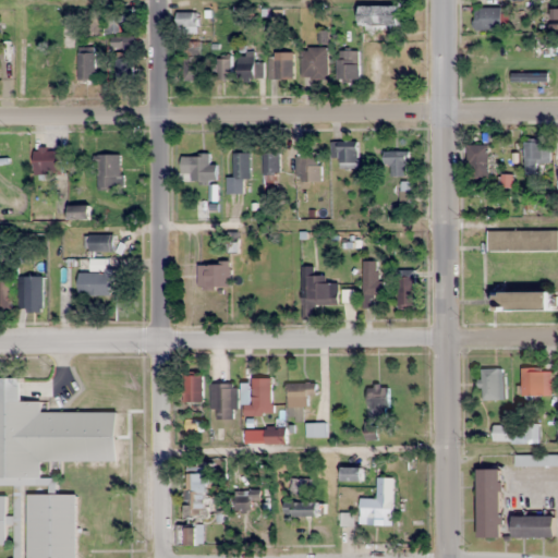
[(401,5),(360,5),(360,25),(401,25),(401,5)]
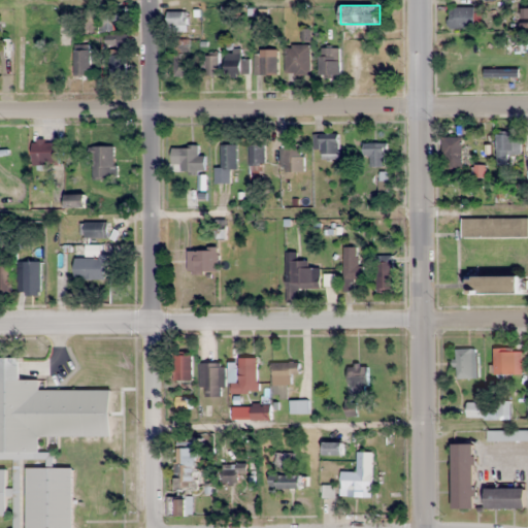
[(449,29),(474,29),(474,7),(449,7),(449,29)]
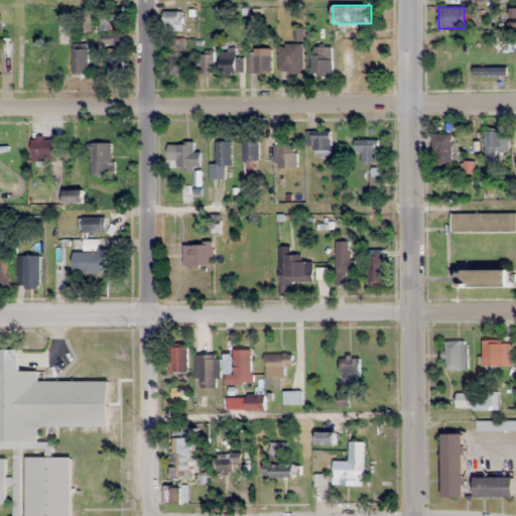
[(123,8),(101,8),(101,29),(123,29),(123,8)]
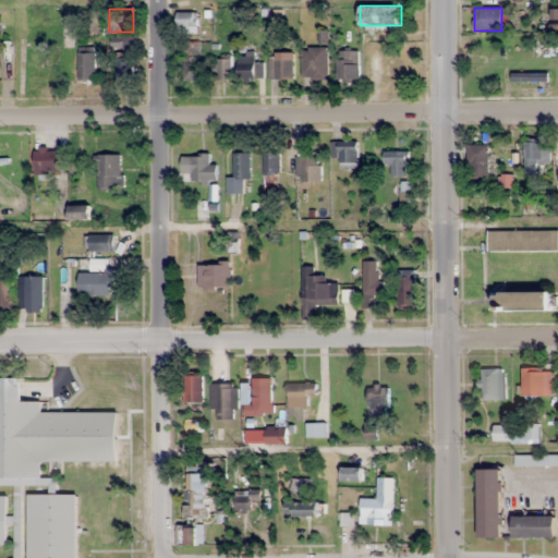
[(85,36),(104,36),(104,10),(85,10),(85,36)]
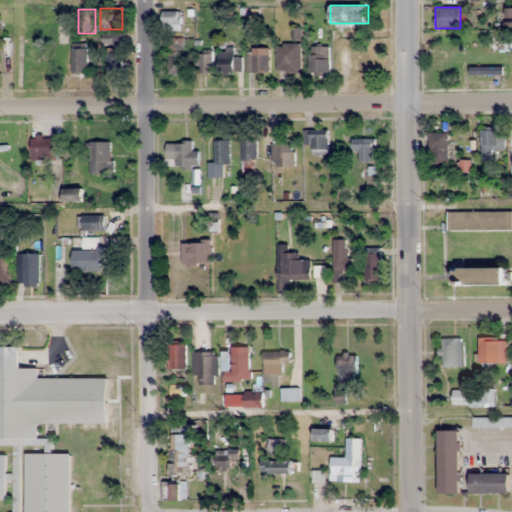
[(181,11),(162,11),(162,29),(181,29),(181,11)]
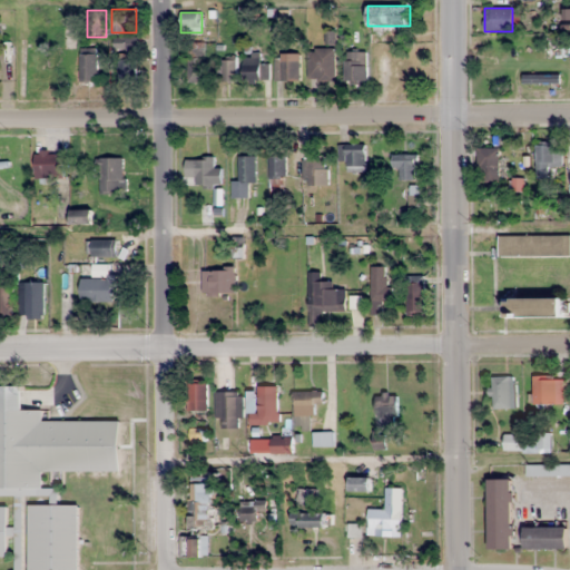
[(43,37),(32,37),(32,72),(43,72),(43,37)]
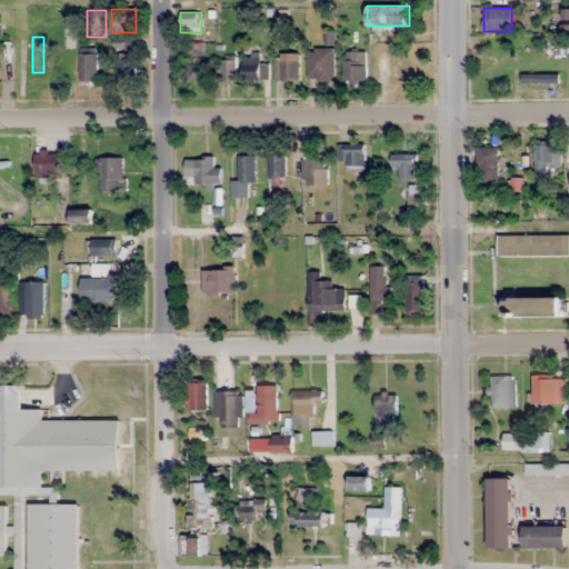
[(138,38),(112,38),(112,50),(138,50),(138,38)]
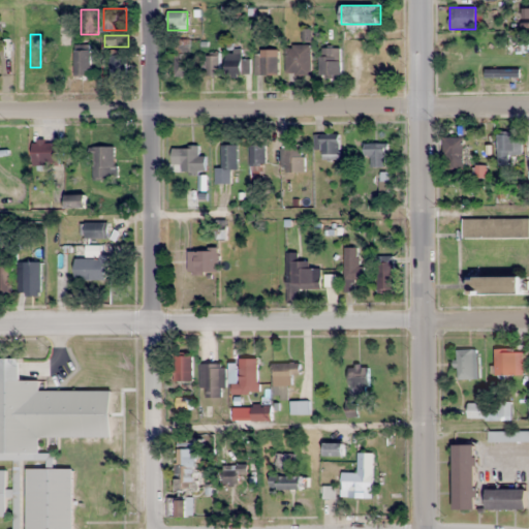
[(174,75),(189,75),(189,40),(174,40),(174,75)]
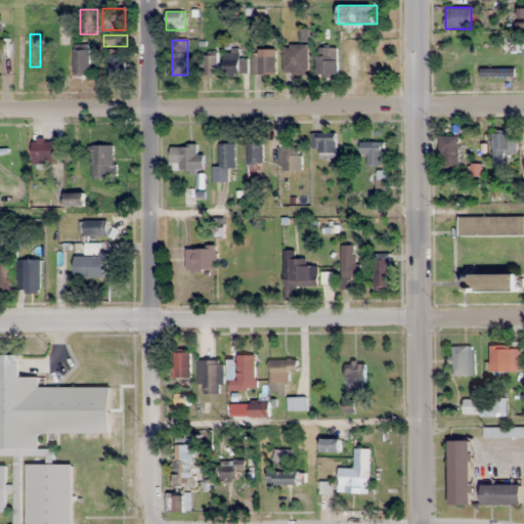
[(308,74),(308,45),(282,45),(282,74),(308,74)]
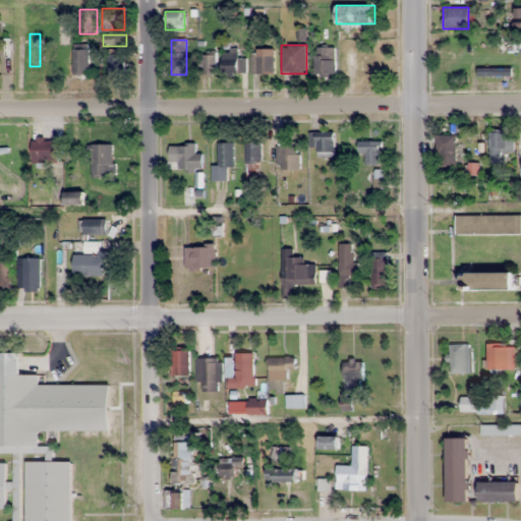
[(314,74),(333,74),(333,47),(314,47),(314,74)]
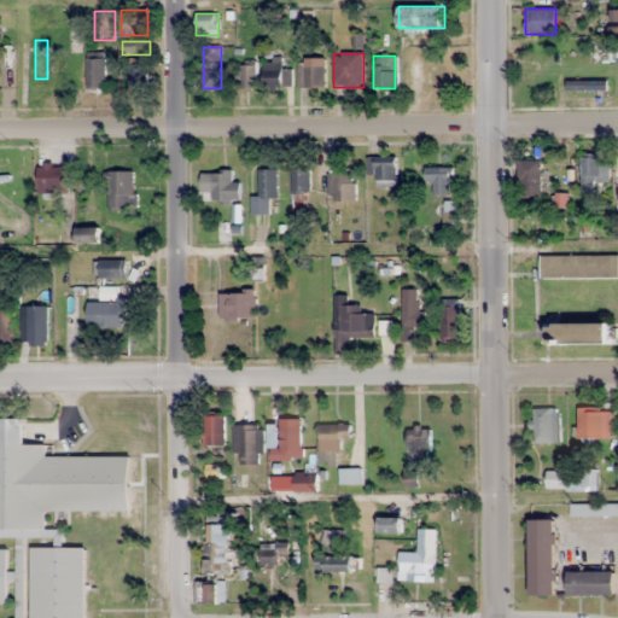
[(106,57),(87,57),(87,88),(106,88),(106,57)]
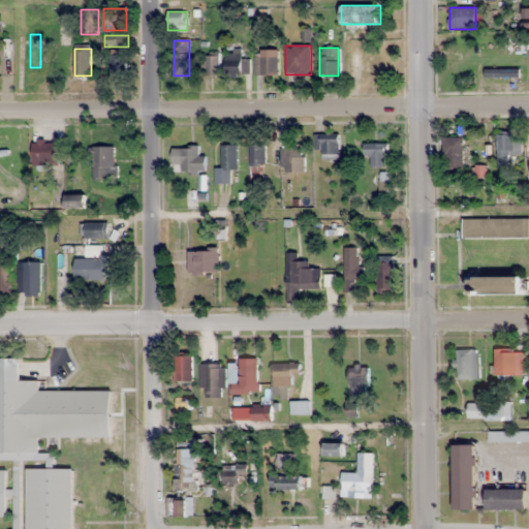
[(278,74),(278,50),(257,49),(257,74),(278,74)]
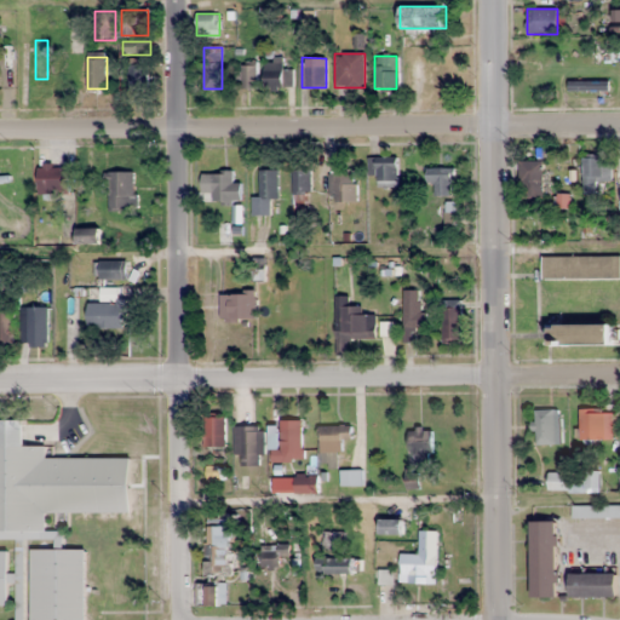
[(293,67),(283,67),(283,58),(264,58),(264,86),(293,86),(293,67)]
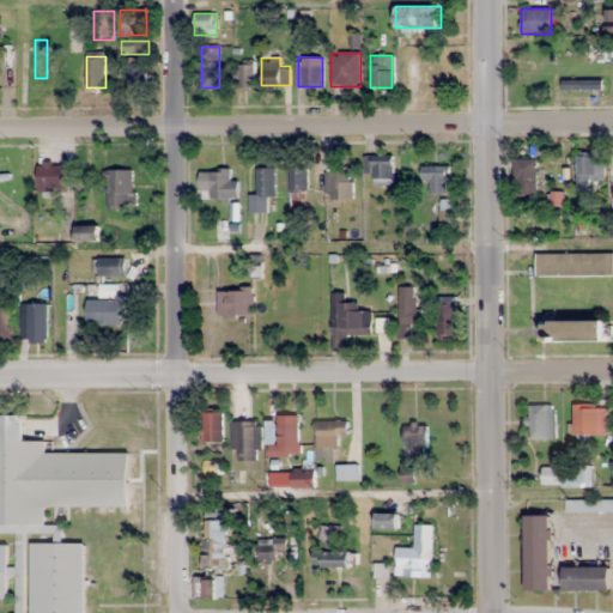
[(149,61),(127,61),(127,87),(149,87),(149,61)]
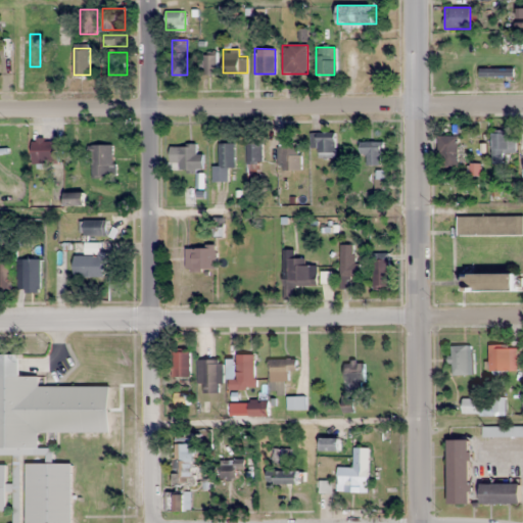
[(217,54),(203,54),(203,75),(217,75),(217,54)]
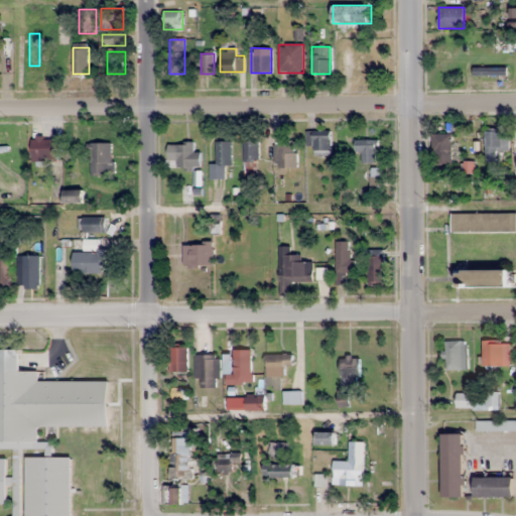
[(474,67),(474,76),(507,76),(507,67),(474,67)]
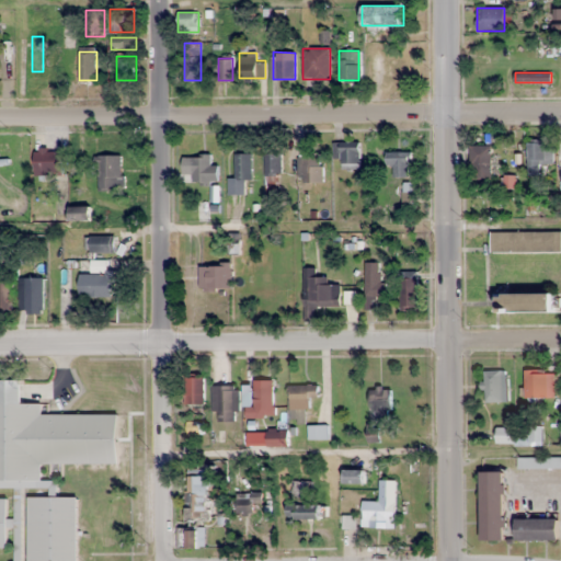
[(527,140),(527,175),(539,175),(539,164),(553,164),(553,140),(527,140)]
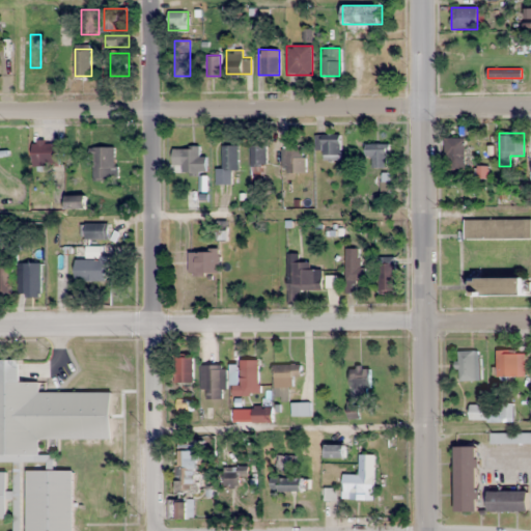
[(319,158),(340,158),(340,134),(319,134),(319,158)]
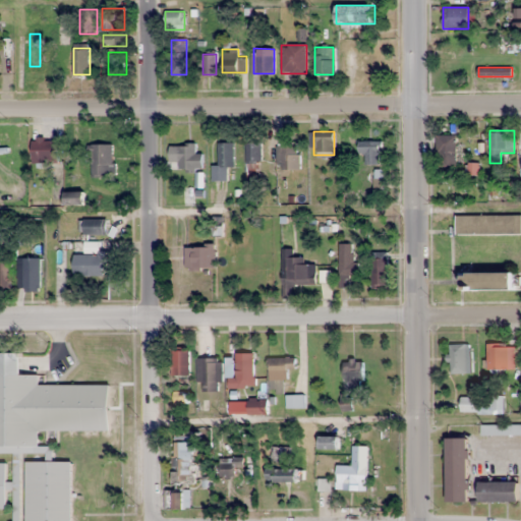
[(438,167),(456,167),(456,134),(438,134),(438,167)]
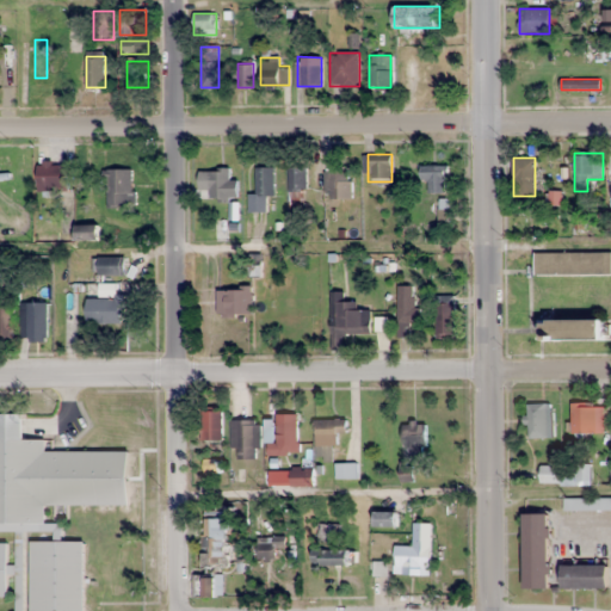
[(38,191),(69,191),(69,164),(38,164),(38,191)]
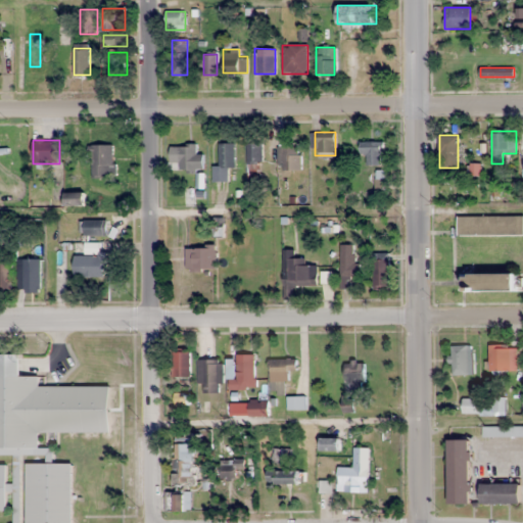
[(360,153),(366,153),(366,164),(382,164),(382,141),(360,141),(360,153)]
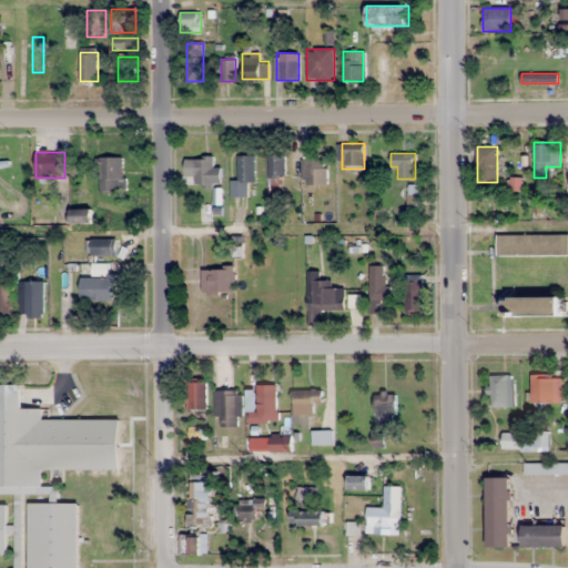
[(254,182),(254,155),(236,155),(236,180),(231,180),(231,196),(247,196),(247,182),(254,182)]
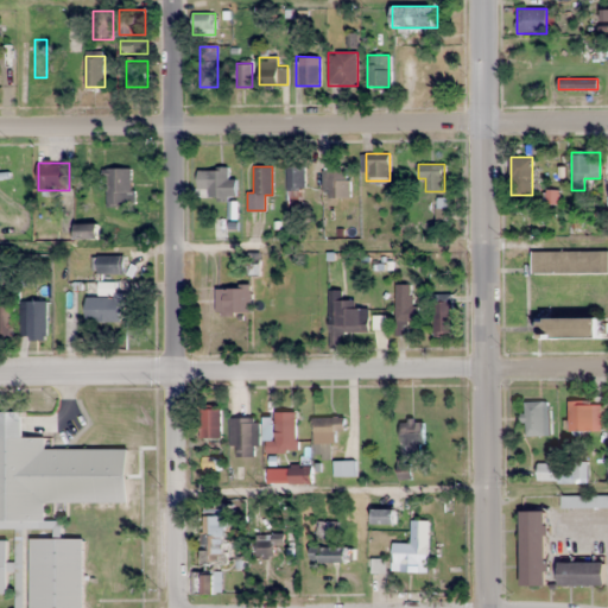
[(304,166),(287,166),(287,209),(304,209),(304,166)]
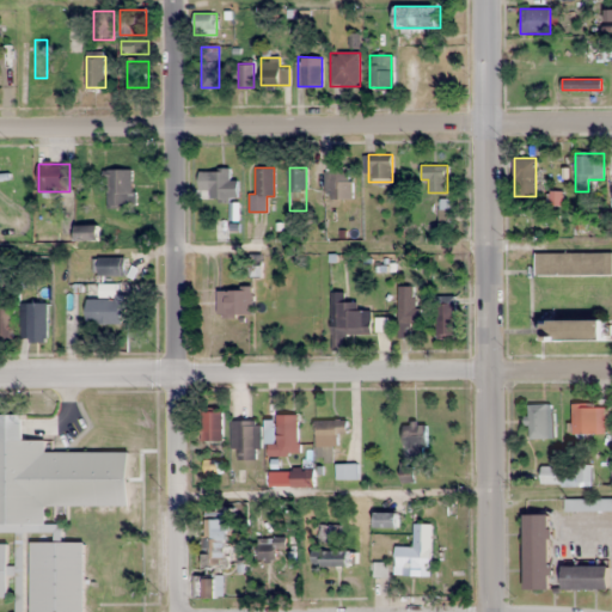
[(325,167),(325,199),(353,199),(353,167),(325,167)]
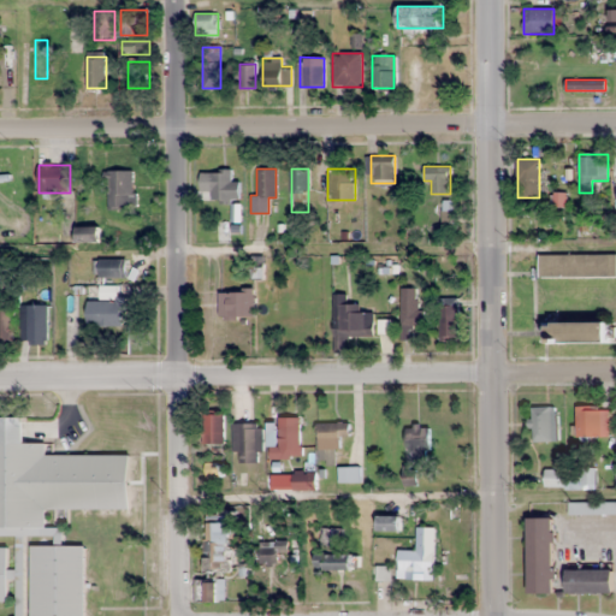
[(107,206),(135,206),(135,170),(107,170),(107,206)]
